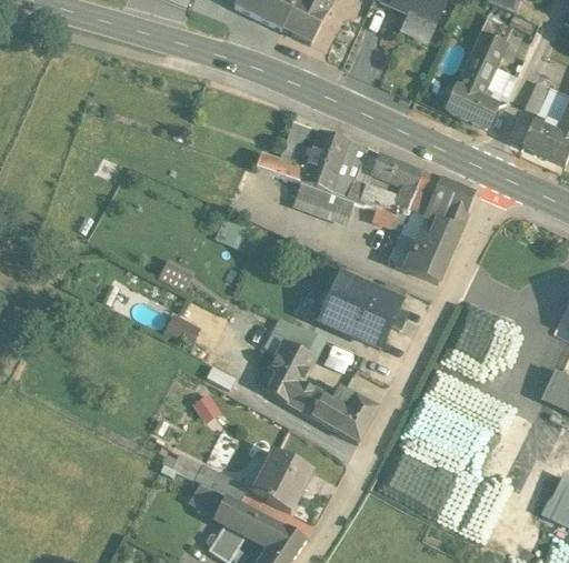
[(229,0),(228,3),(255,18),(263,0),(229,0)]
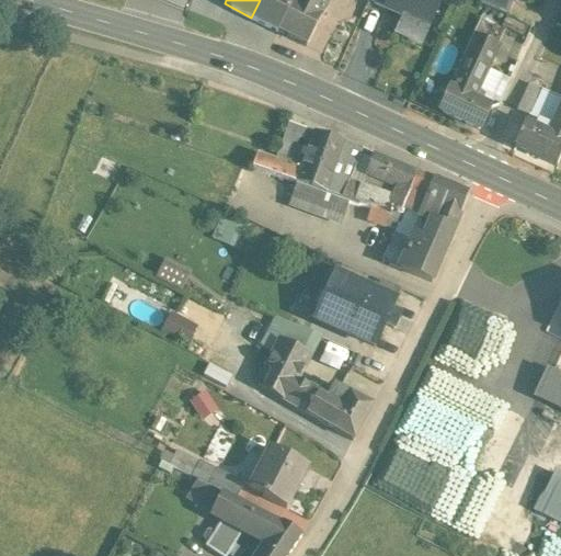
[(260,0),(251,18),(276,30),(290,0),(260,0)]
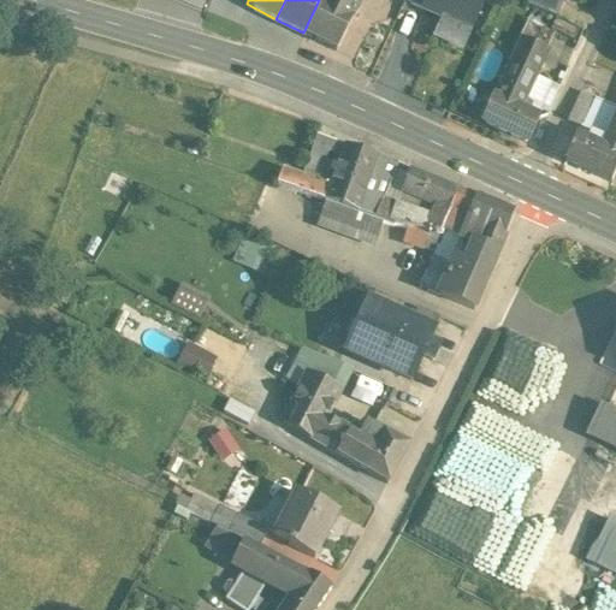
[(332,5),(323,0),(319,0),(303,33),(335,49),(353,16),(332,5)]
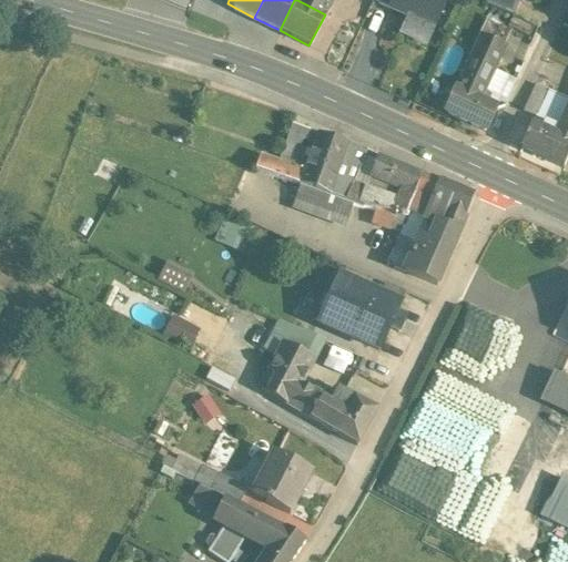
[(308,0),(306,4),(325,14),(333,0),(308,0)]
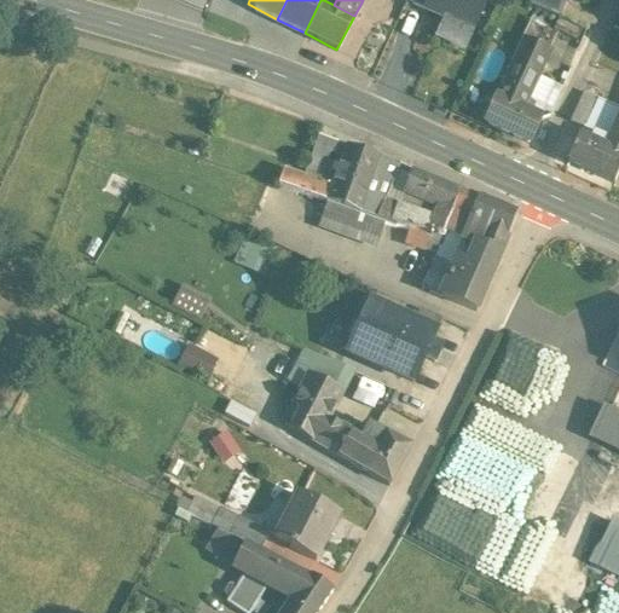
[(426,0),(422,7),(447,19),(440,36),(463,46),(484,0),(426,0)]
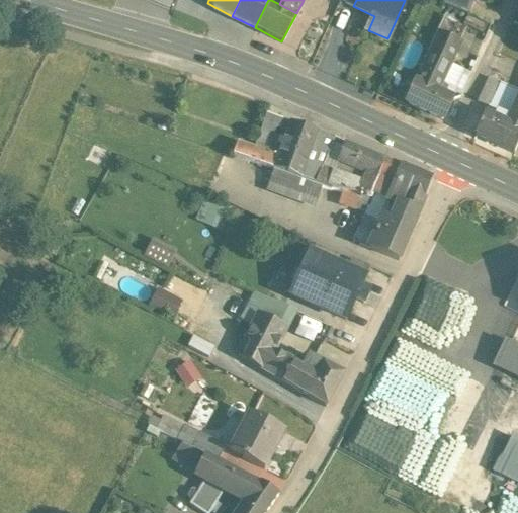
[(440,0),(440,1),(464,12),(470,0),(440,0)]
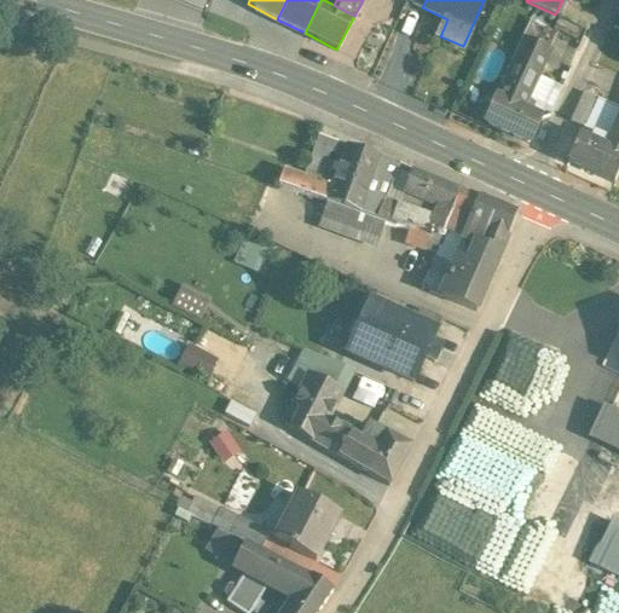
[(539,39),(526,33),(522,41),(534,47),(539,39)]
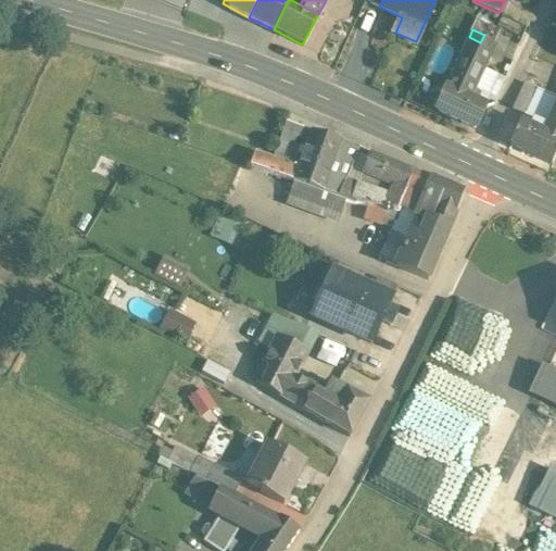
[(480,42),(469,37),(456,64),(477,74),(490,47),(480,42)]
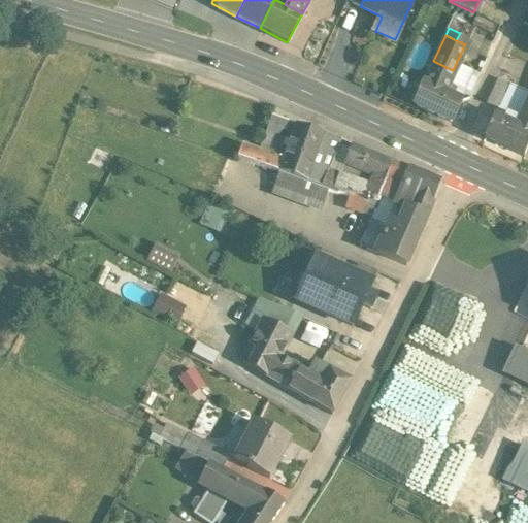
[(453,70),(433,61),(428,72),(448,82),(453,70)]
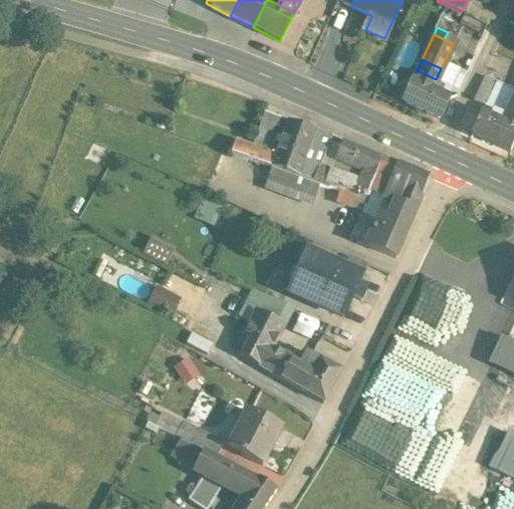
[(437,93),(431,90),(434,83),(436,79),(417,70),(403,101),(437,116),(445,97),(437,93)]
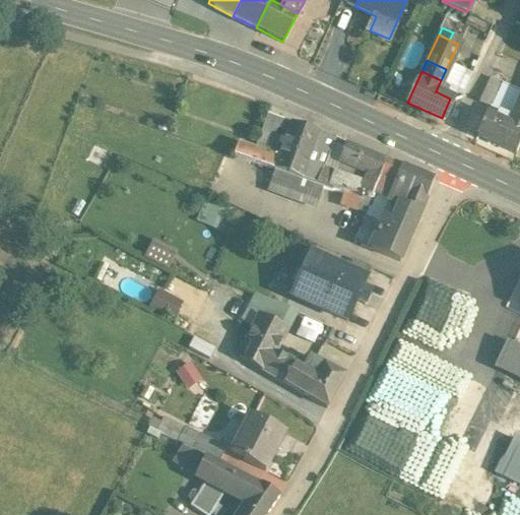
[(502,81),(489,76),(478,100),(489,104),(492,106),(502,81)]
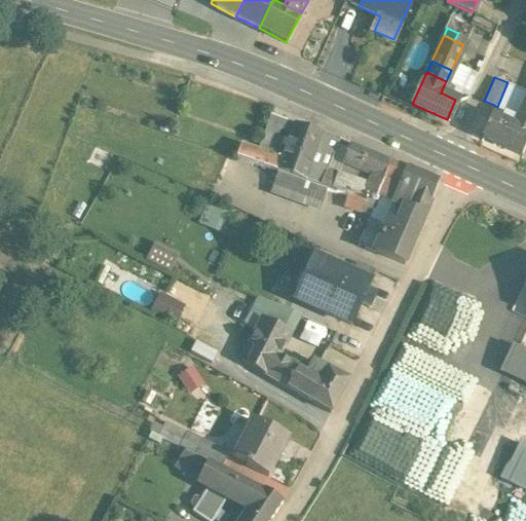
[(525,89),(524,89),(508,82),(497,107),(494,105),(490,114),(513,124),(525,92),(525,89)]
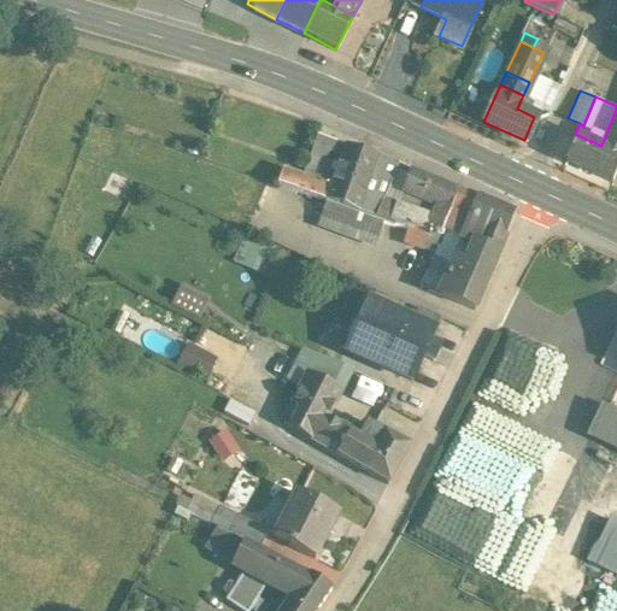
[(528,104),(521,100),(517,109),(524,112),(528,104)]
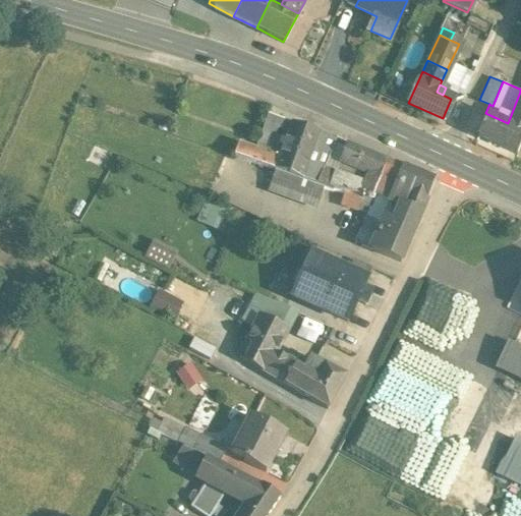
[(520,92),(508,123),(520,128),(520,92)]
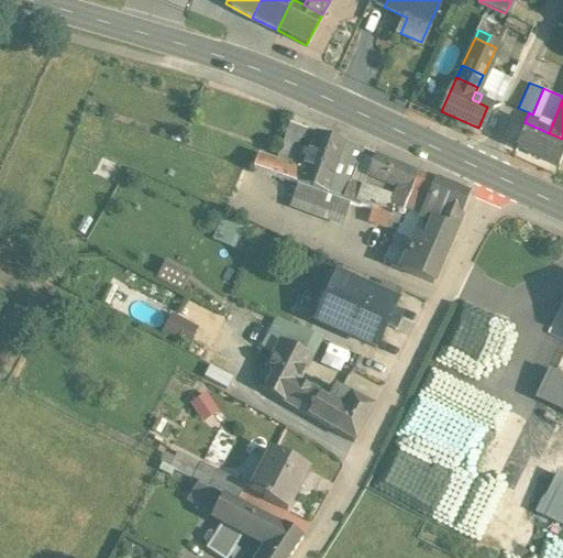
[(290,121),(284,139),(297,143),(304,126),(290,121)]
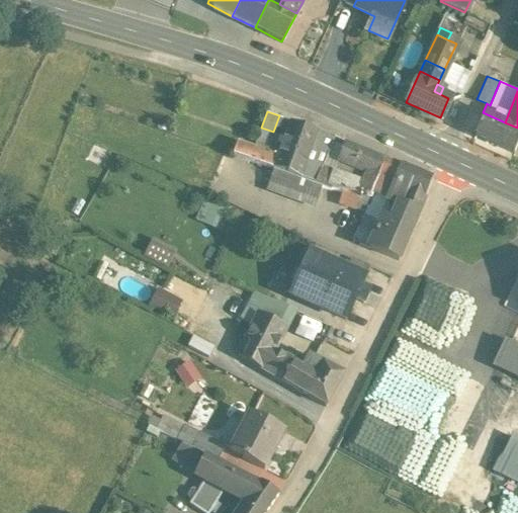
[(517,127),(505,122),(483,112),(473,133),(513,151),(517,138),(517,127)]
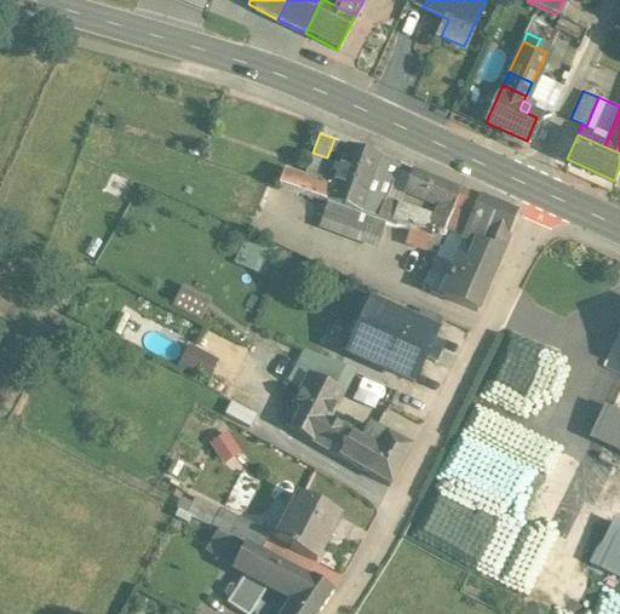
[(349,144),(342,164),(337,162),(334,171),(339,172),(334,185),(328,201),(343,206),(362,149),(349,144)]
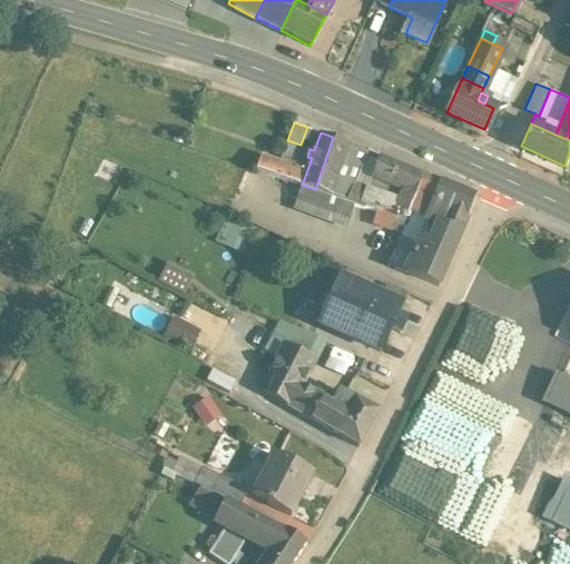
[(347,142),(333,137),(315,189),(330,195),(335,178),(347,142)]
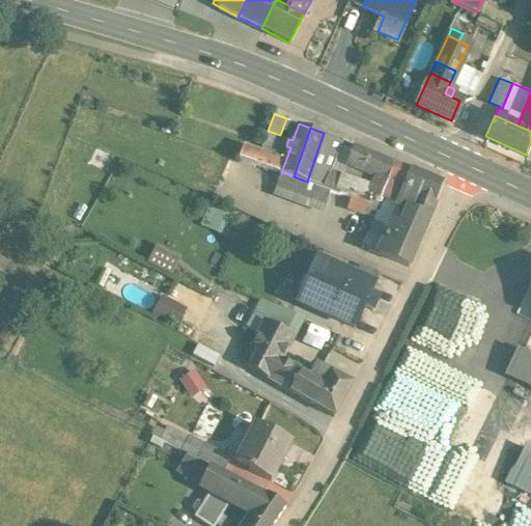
[(268,131),(260,149),(273,154),(280,135),(268,131)]
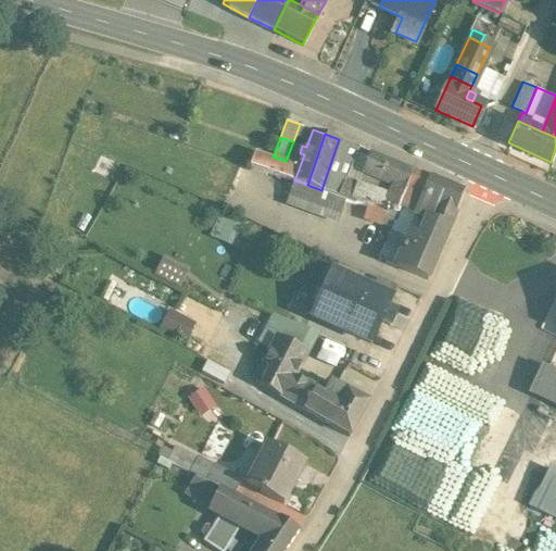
[(356,147),(346,142),(341,158),(351,162),(356,147)]
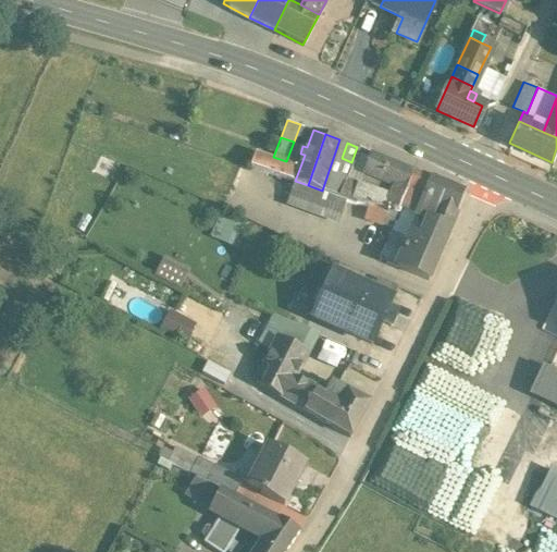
[(273,157),(255,150),(250,164),(295,181),(300,167),(286,161),(273,157)]
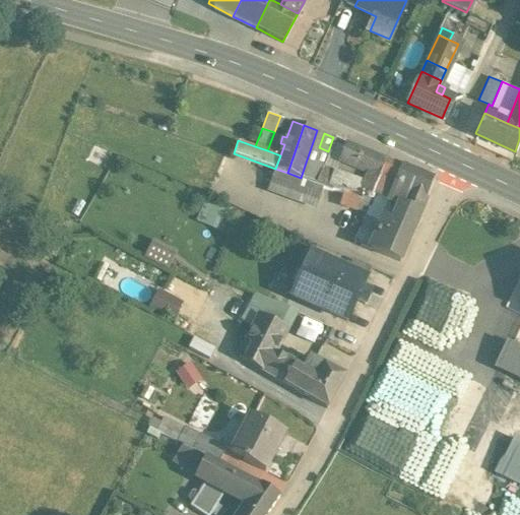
[(345,142),(339,158),(368,171),(364,181),(364,183),(373,187),(385,158),(345,142)]
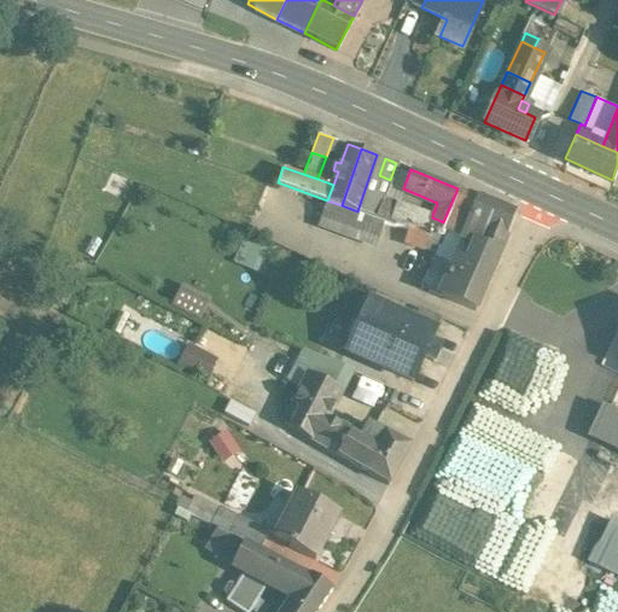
[(514,211),(458,188),(443,222),(442,225),(464,233),(461,237),(464,238),(497,252),(505,235),(514,211)]
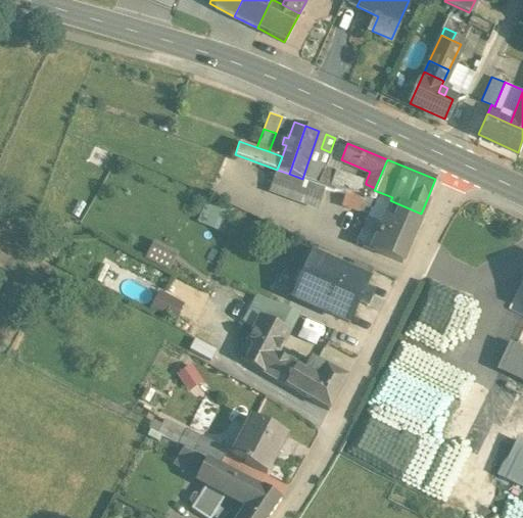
[(324,169),(307,163),(302,179),(319,184),(324,169)]
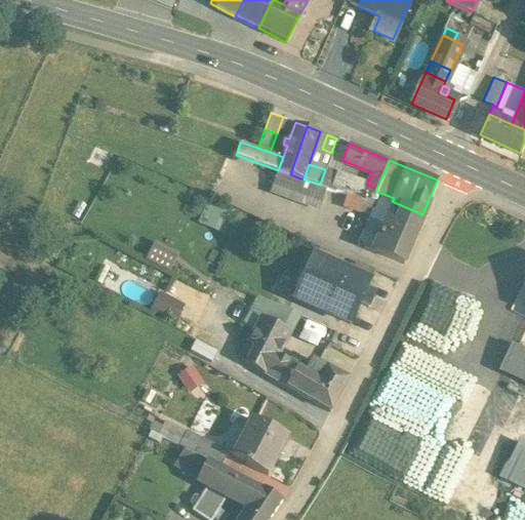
[(340,175),(325,169),(320,185),(327,188),(335,191),(340,175)]
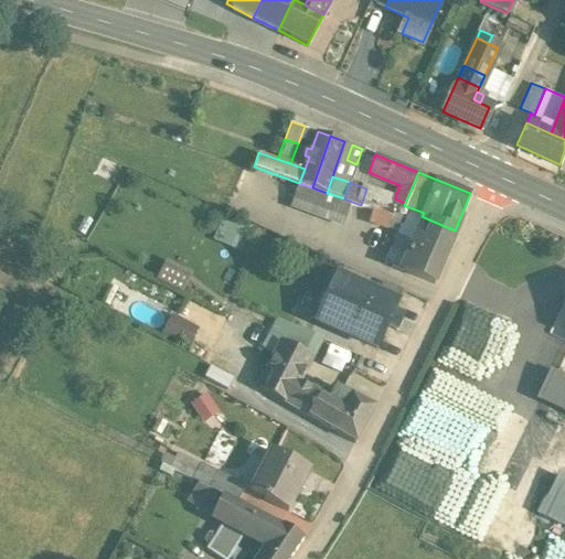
[(342,228),(352,202),(344,199),(327,193),(312,187),(299,183),(292,202),(323,214),(323,222),(342,228)]
